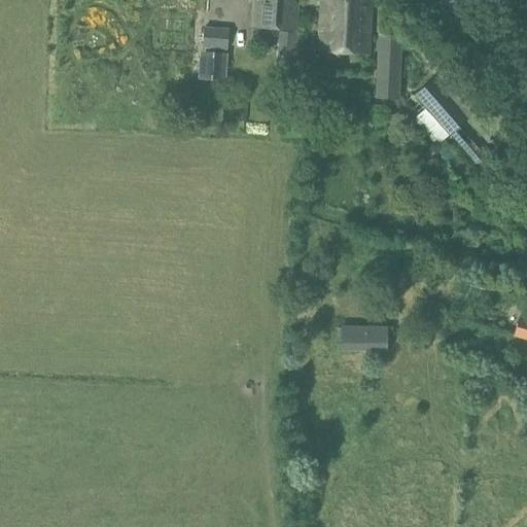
[(293,0),(258,0),(255,0),(253,26),(295,30),(299,3),(293,3),(293,0)]
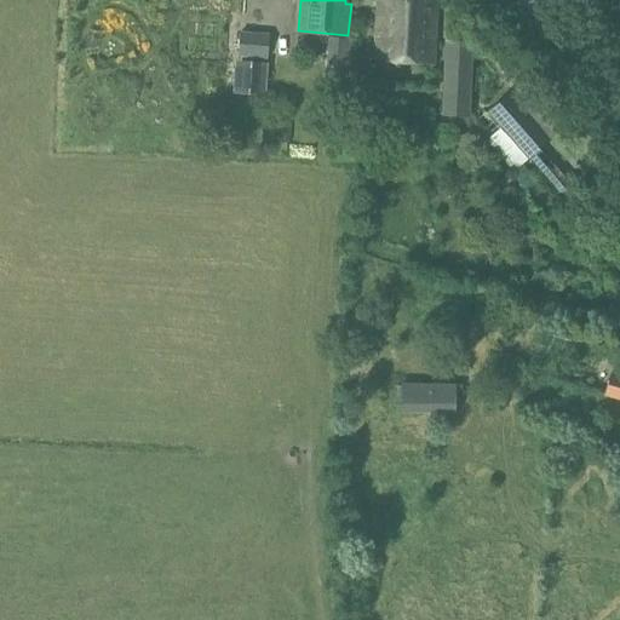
[(435,0),(377,0),(373,59),(430,62),(435,0)]
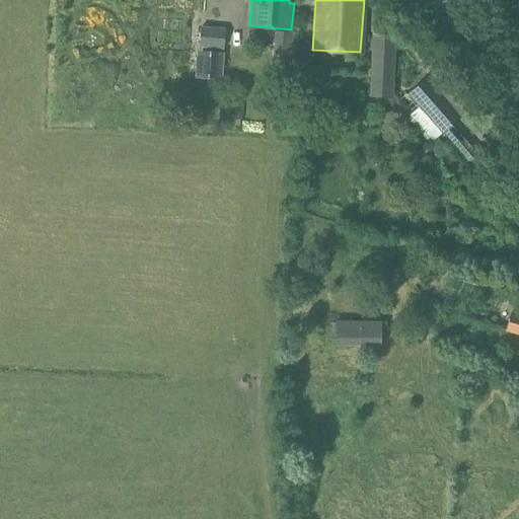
[(224,48),(225,31),(202,28),(201,46),(224,48)]
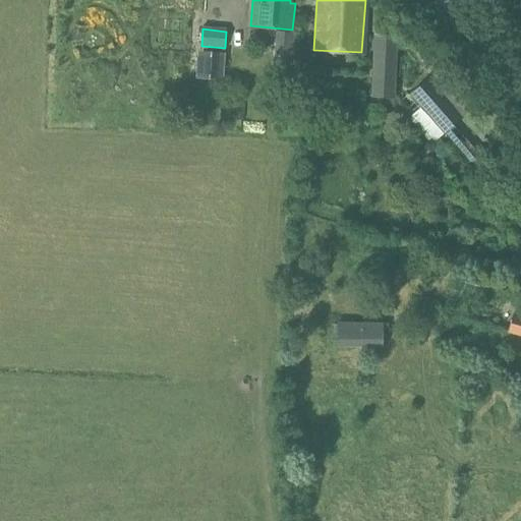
[(391,35),(370,33),(365,94),(386,96),(391,35)]
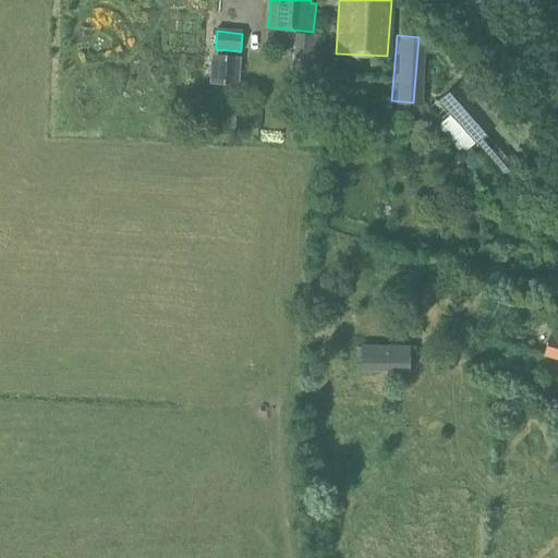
[(240,57),(213,56),(210,86),(239,87),(240,57)]
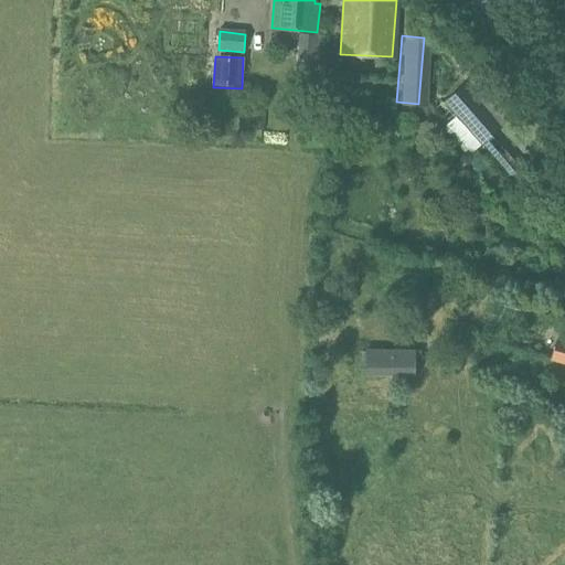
[(501,127),(466,85),(445,104),(481,146),(501,127)]
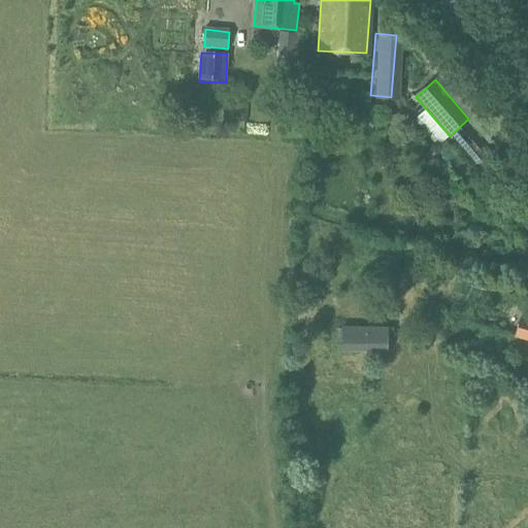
[(459,161),(452,170),(472,185),(480,175),(459,161)]
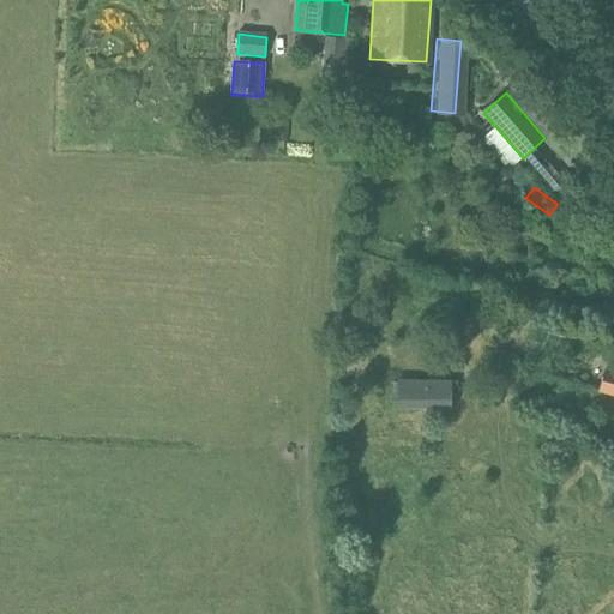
[(613,373),(605,371),(599,391),(613,396),(613,373)]
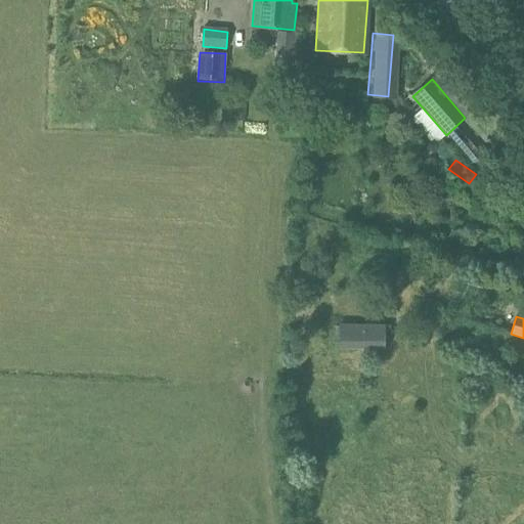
[(341,325),(341,346),(395,346),(395,340),(383,339),(383,335),(374,335),(374,325),(341,325)]
